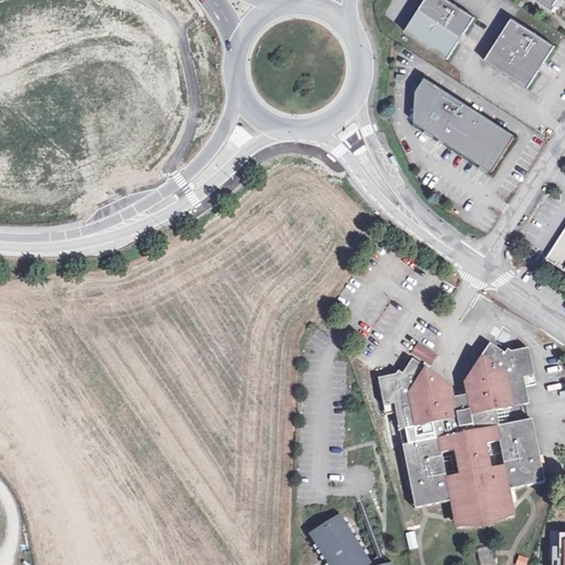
[(473,16),(448,0),(422,0),(402,31),(445,59),(460,37),(473,16)]
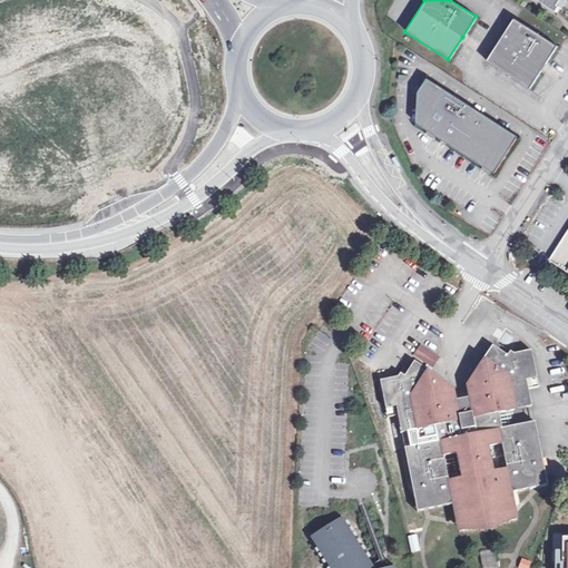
[(538,0),(555,10),(558,5),(557,5),(559,0),(538,0)]
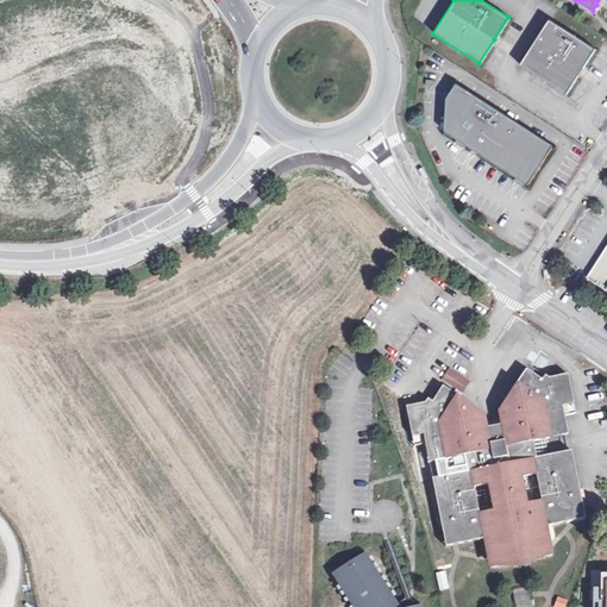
[(594,48),(548,18),(518,64),(564,93),(580,70),(594,48)]
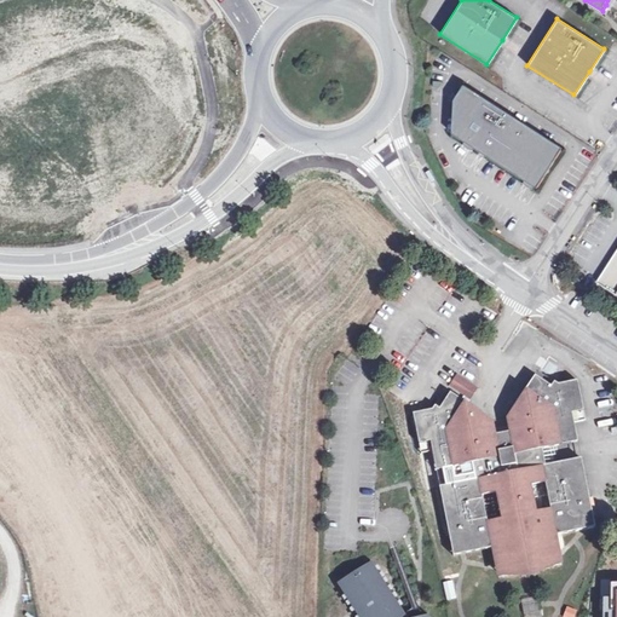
[(462,84),(453,99),(450,133),(459,138),(525,182),(535,186),(561,146),(462,84)]
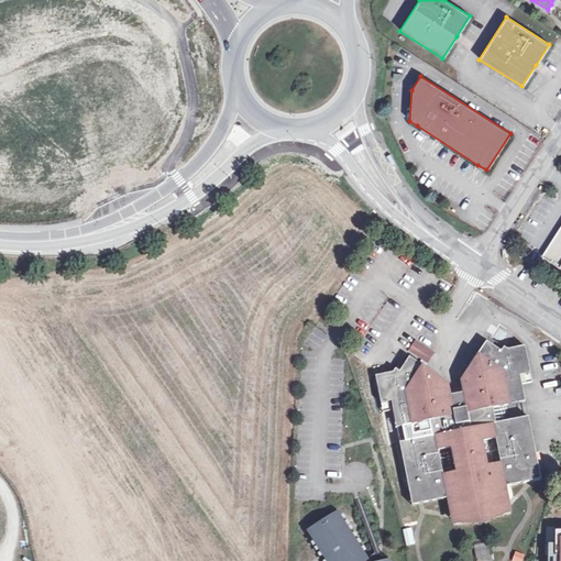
[(560,207),(532,253),(560,271),(560,207)]
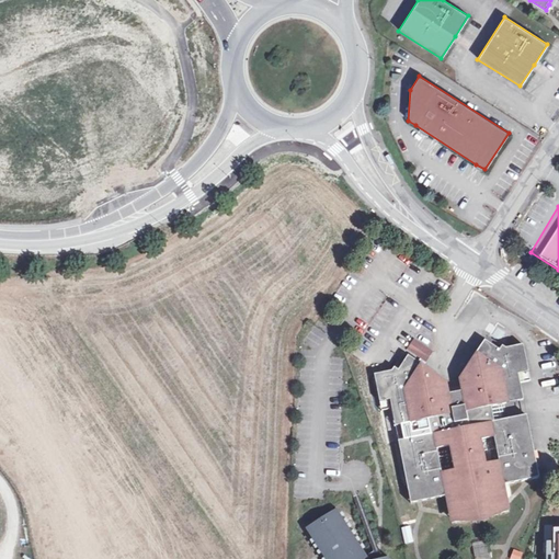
[(498,349),(501,344),(486,334),(482,338),(498,349)]
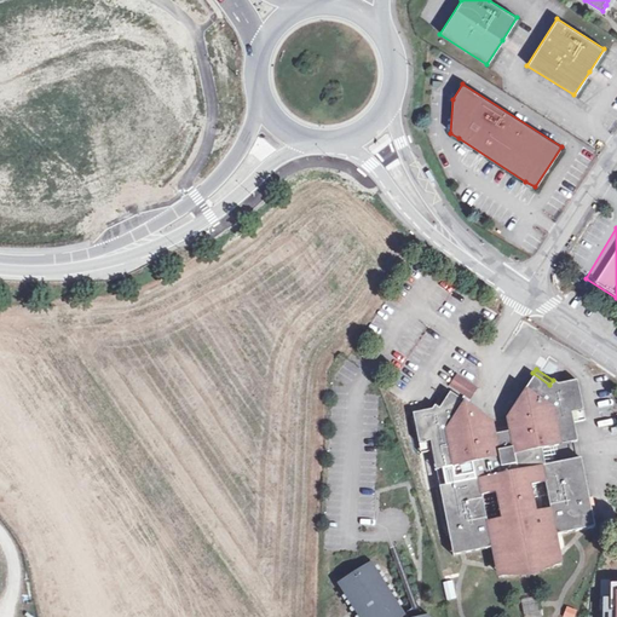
[(454,372),(447,384),(465,395),(468,388),(472,391),(476,386),(454,372)]
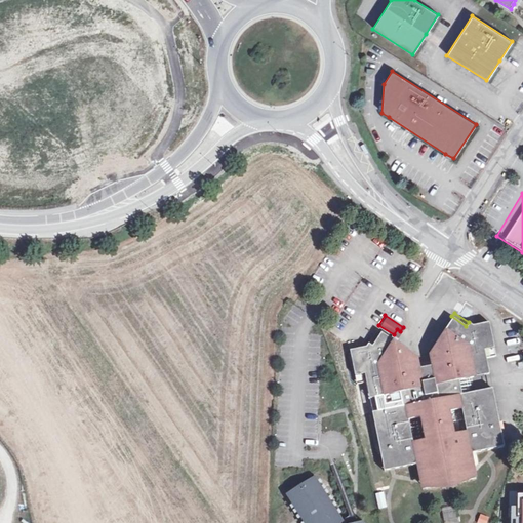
[(485,381),(480,358),(478,349),(483,348),(492,346),(487,320),(471,324),(469,322),(466,326),(451,316),(428,352),(430,364),(418,366),(415,355),(379,331),(370,346),(366,343),(365,346),(348,349),(354,374),(368,371),(375,404),(400,399),(403,412),(373,419),(385,478),(418,471),(423,491),(439,488),(439,486),(443,485),(443,483),(454,480),(454,483),(458,482),(459,484),(476,480),(472,459),(505,453),(493,394),(463,401),(459,387),(485,381)]
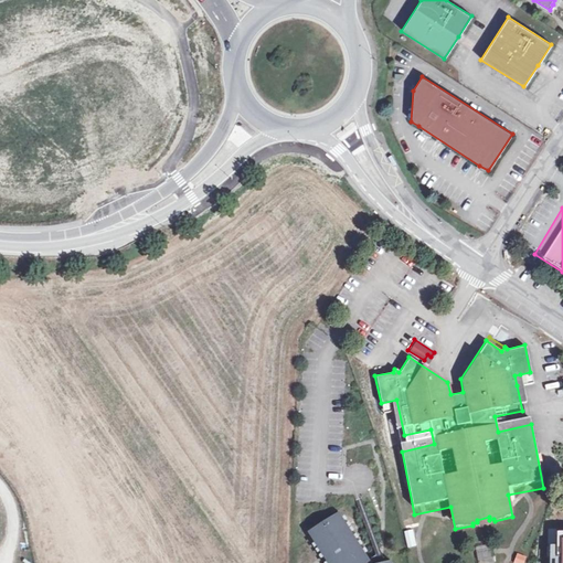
[(399,372),(409,357),(405,354),(394,369),(399,372)]
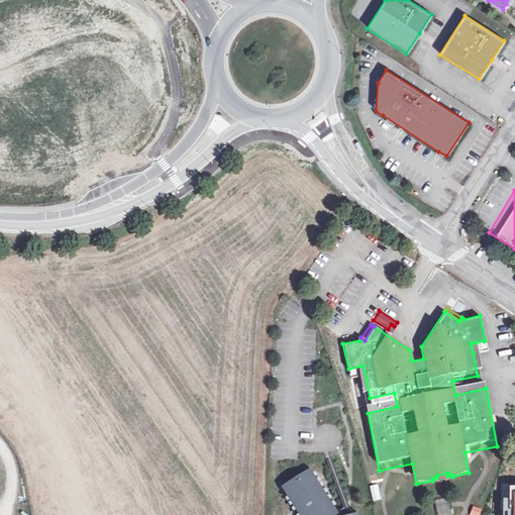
[(473,352),(478,376),(483,375),(478,350),(487,348),(485,340),(476,342),(471,343),(473,352)]
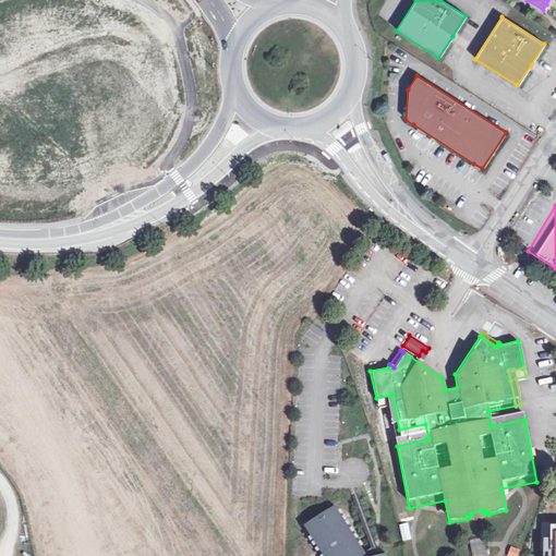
[(391,395),(386,396),(388,405),(394,431),(399,430),(391,395)]
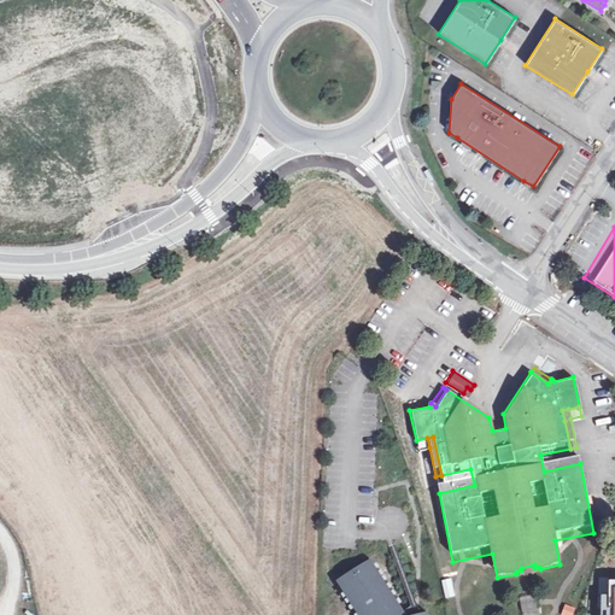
[(427,438),(416,440),(417,450),(429,447),(427,438)]
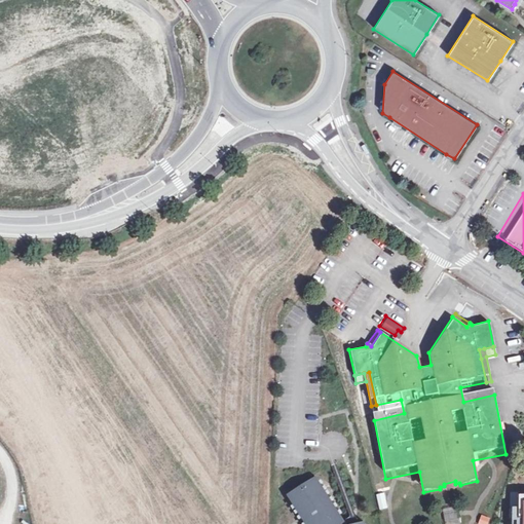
[(314,477),(313,475),(284,493),(288,499),(302,490),(299,487),(314,477)]
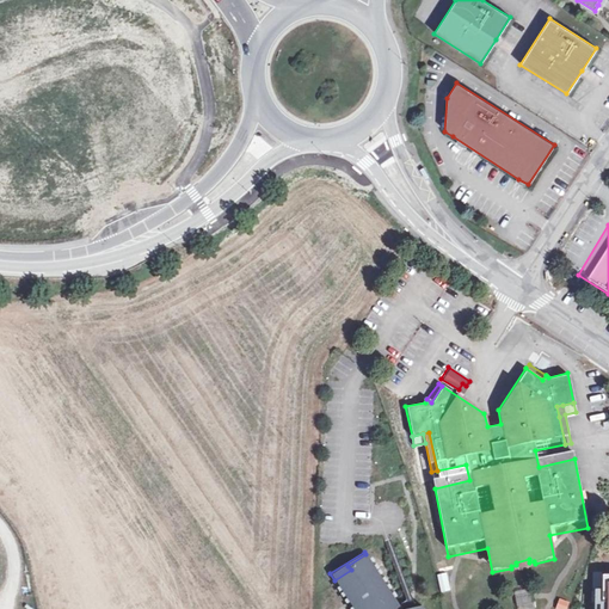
[(365,554),(348,566),(351,570),(334,580),(351,608),(420,608),(422,608),(416,608),(399,608),(397,604),(365,554)]
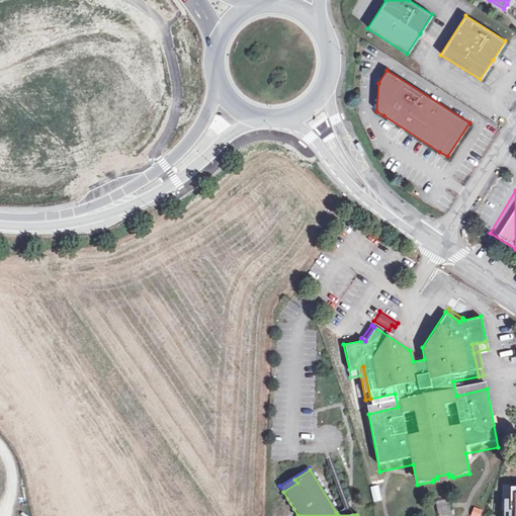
[(433,482),(434,486),(454,482),(453,478),(452,476),(448,477),(448,474),(437,477),(437,479),(433,480),(433,482)]
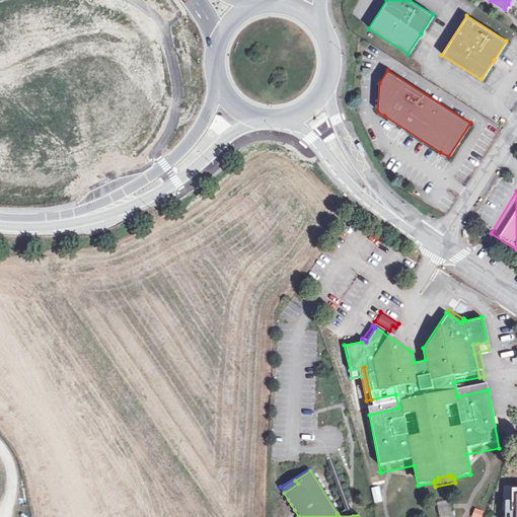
[(516,516),(516,485),(506,485),(506,516),(516,516)]
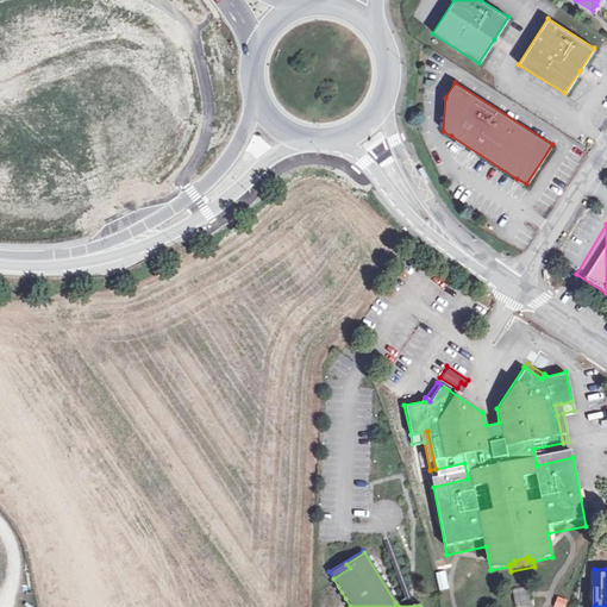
[(527,583),(511,587),(513,606),(520,606),(531,605),(527,583)]
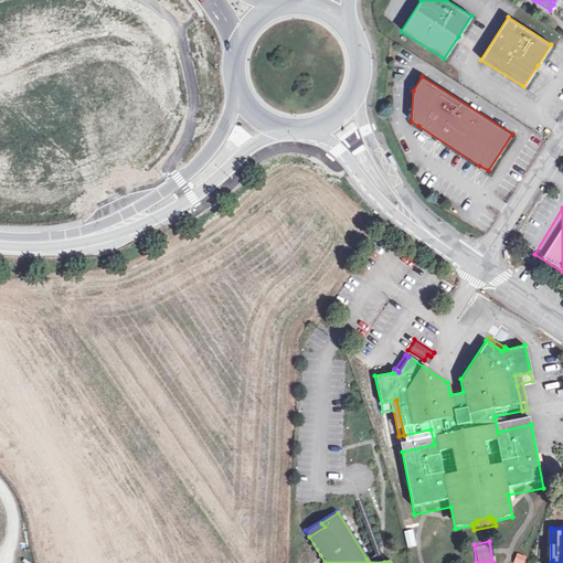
[(516,562),(521,562),(524,554),(513,551),(510,562),(516,562)]
